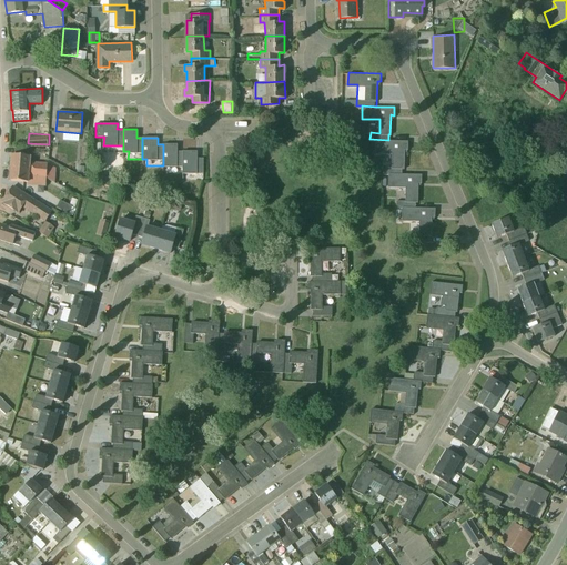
[(383,165),(383,173),(402,173),(402,168),(404,168),(404,149),(407,149),(407,141),(388,140),(370,139),(371,149),(375,149),(375,152),(393,153),(393,167),(383,165)]
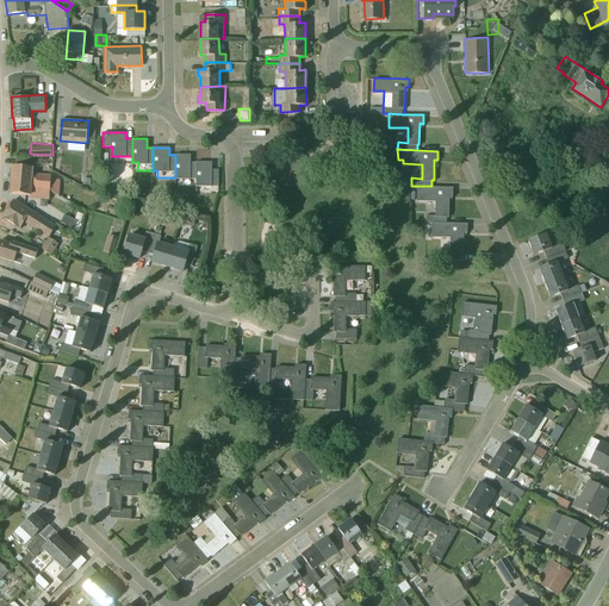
[(190,179),(197,179),(197,162),(191,162),(191,155),(175,155),(175,177),(175,179),(175,181),(190,182),(190,179)]
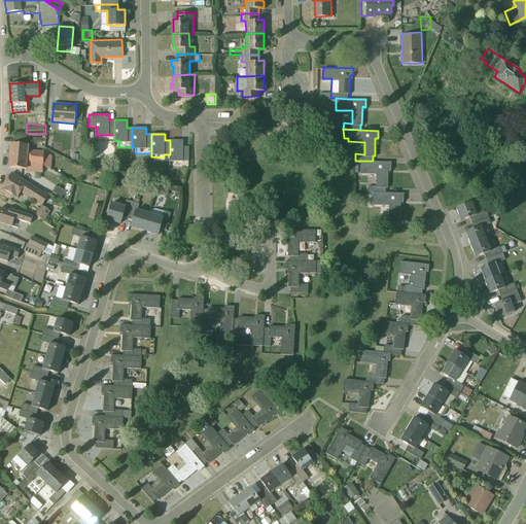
[(12,152),(12,154),(44,158),(45,149),(29,148),(29,145),(28,144),(29,136),(15,135),(14,143),(11,143),(10,151),(12,152)]
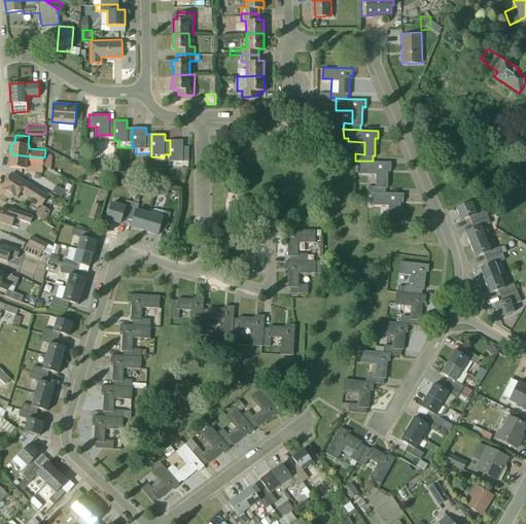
[(183,140),(170,140),(170,154),(170,161),(189,161),(189,147),(183,147),(183,140)]
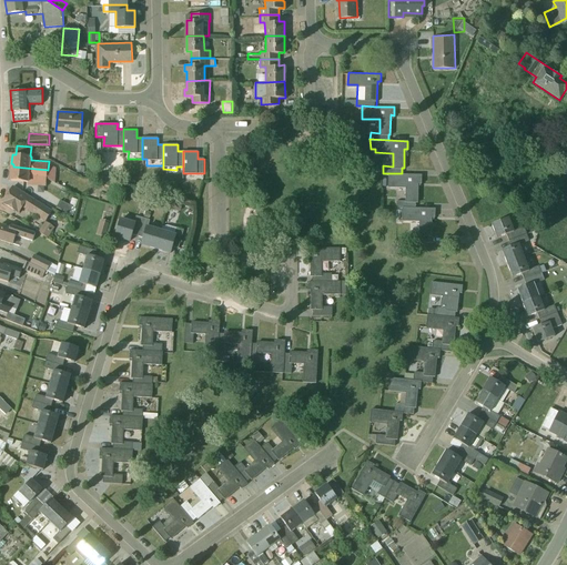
[(48,178),(48,170),(13,167),(13,170),(11,170),(10,179),(29,181),(30,175),(48,178)]
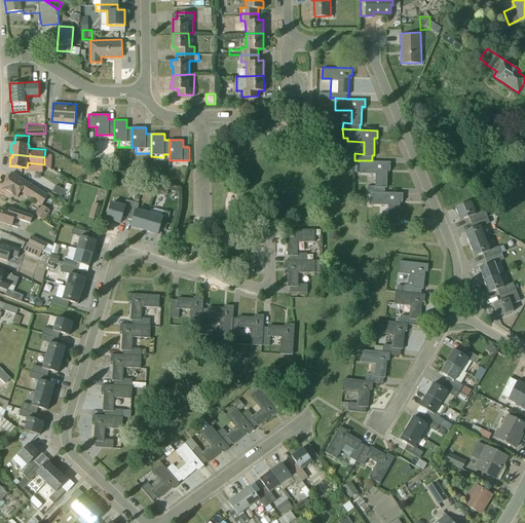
[(369,172),(369,191),(373,191),(385,192),(385,186),(386,186),(387,169),(390,169),(390,161),(372,160),(354,160),(353,172),(369,172)]
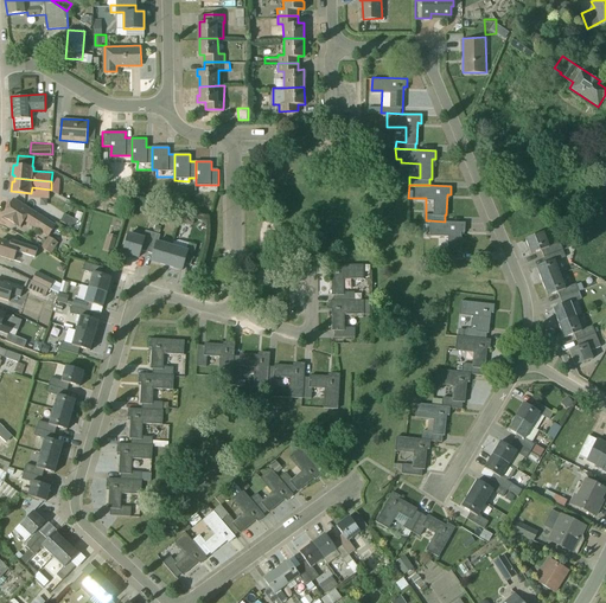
[(57,224),(13,197),(2,215),(21,226),(25,220),(50,235),(57,224)]
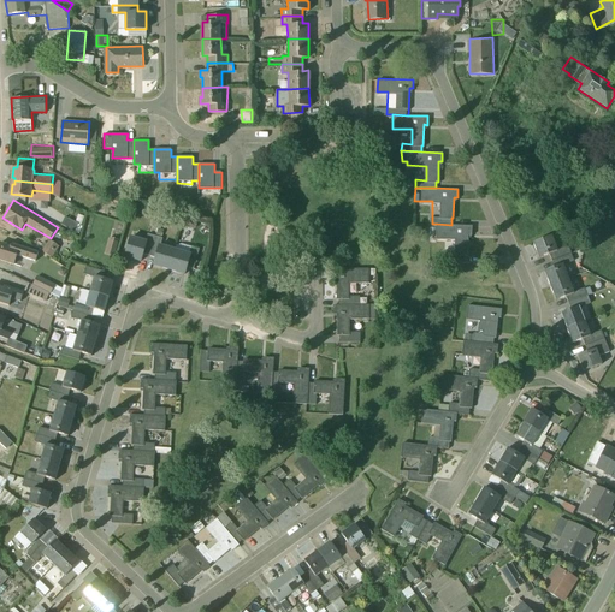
[(445,253),(445,261),(466,261),(466,255),(468,255),(468,233),(472,233),(473,225),(451,225),(437,224),(437,238),(456,238),(455,253),(445,253)]
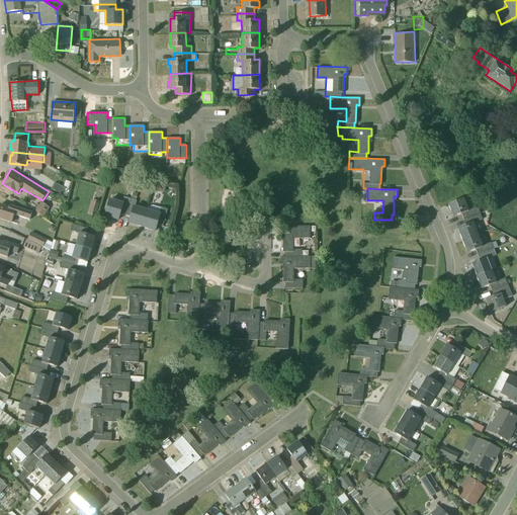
[(124,195),(122,200),(110,197),(105,215),(118,218),(120,212),(125,213),(131,197),(124,195)]
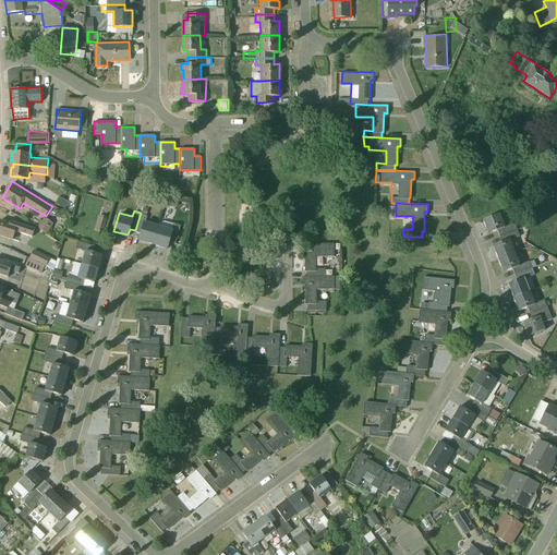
[(499,212),(484,218),(489,232),(498,229),(500,236),(517,228),(515,221),(509,222),(507,218),(504,219),(499,212)]
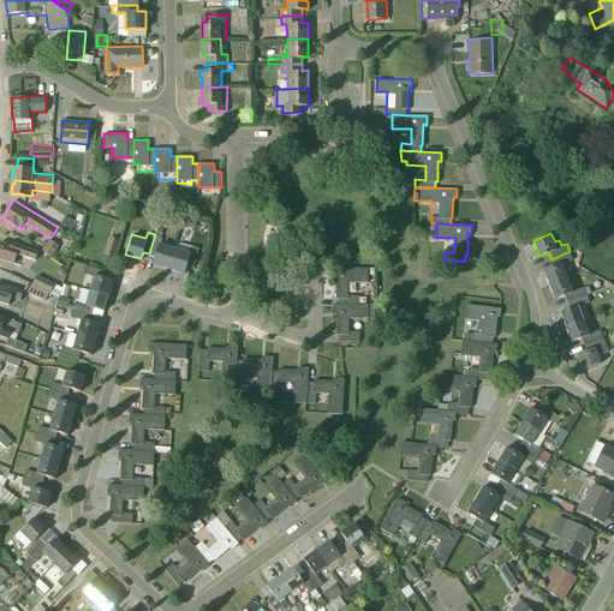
[(115,250),(118,235),(109,234),(106,247),(115,250)]
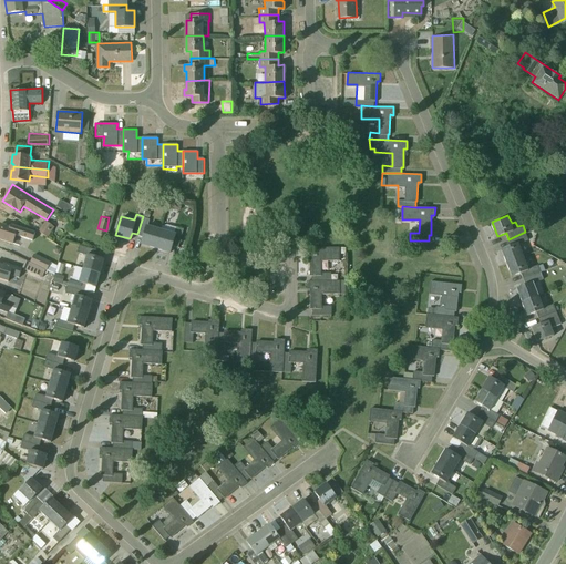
[(137,234),(143,235),(141,243),(155,246),(161,228),(147,225),(150,218),(143,216),(137,234)]
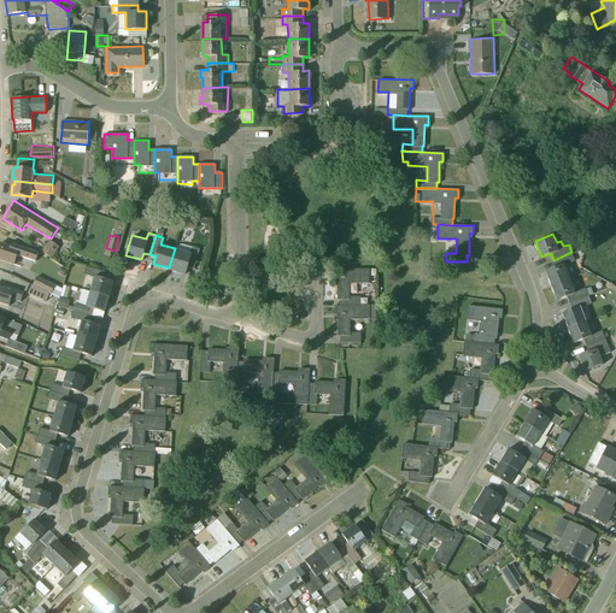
[(0,242),(0,258),(15,264),(18,254),(36,260),(39,251),(12,242),(11,246),(0,242)]
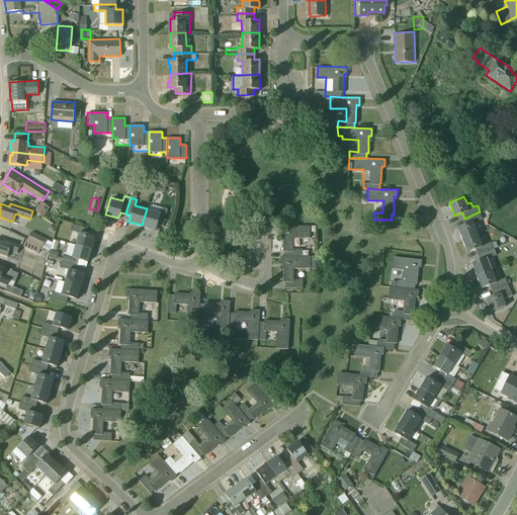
[(49,209),(39,203),(35,209),(45,216),(49,209)]
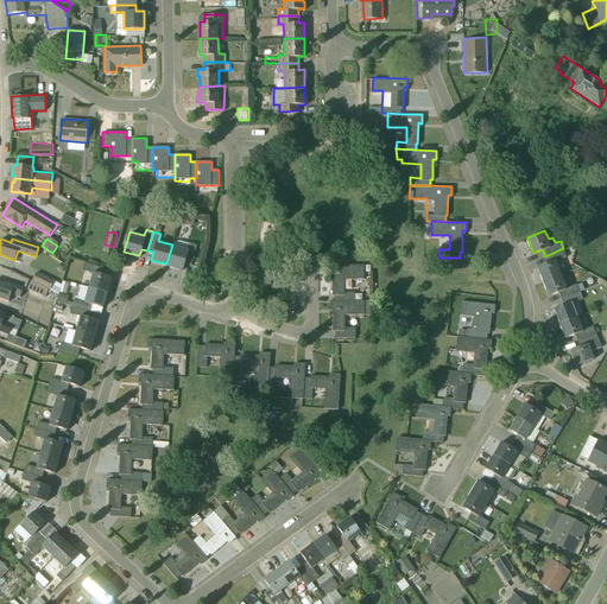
[(174,242),(172,245),(166,264),(183,268),(184,261),(191,264),(196,249),(174,242)]
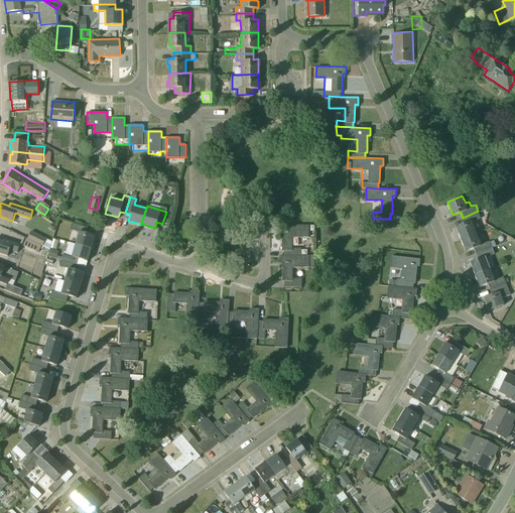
[(457,226),(462,238),(477,232),(473,221),(481,218),(478,211),(463,218),(465,223),(457,226)]
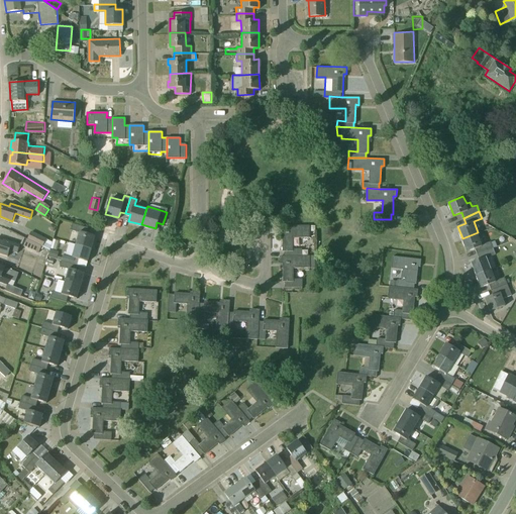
[(73,229),(69,242),(92,248),(95,235),(86,232),(88,227),(72,222),(71,228),(73,229)]
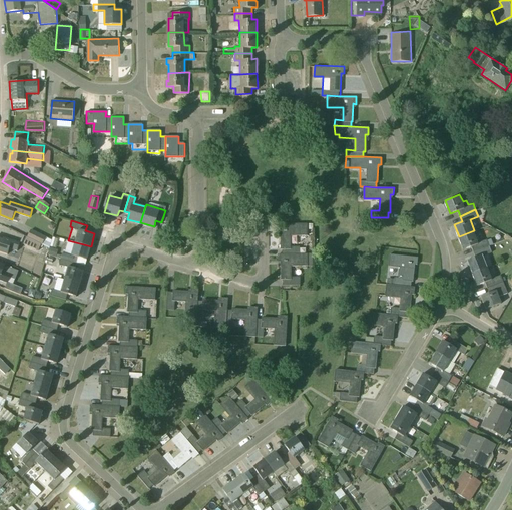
[(307,222),(278,222),(278,230),(281,230),(281,247),(283,247),(283,252),(300,252),(300,245),(291,245),(291,234),(307,234),(307,222)]
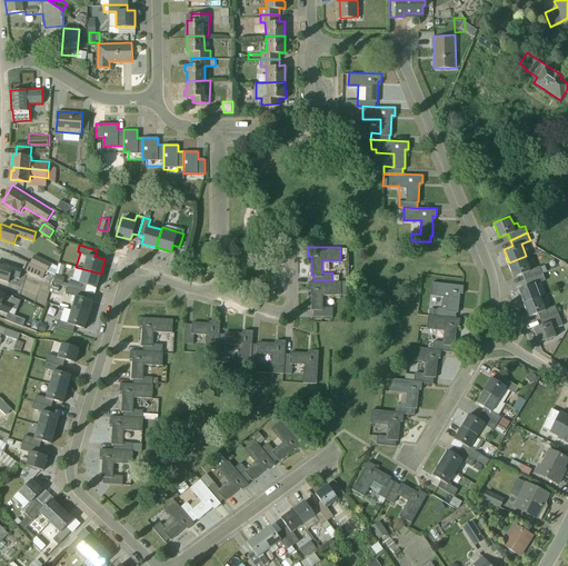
[(36,254),(31,264),(46,270),(52,272),(57,264),(36,254)]
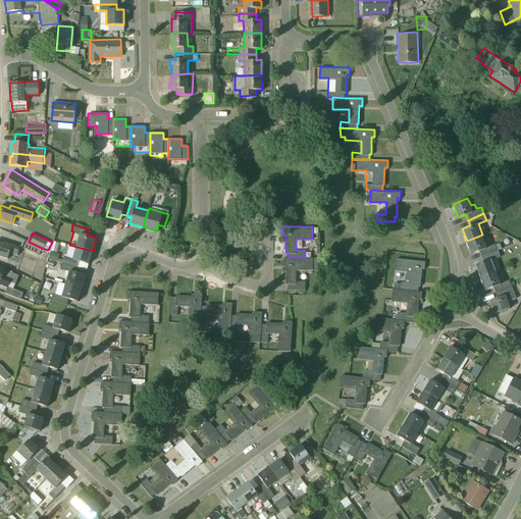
[(482,235),(467,241),(472,254),(480,250),(482,256),(499,250),(503,248),(500,242),(487,247),(482,235)]
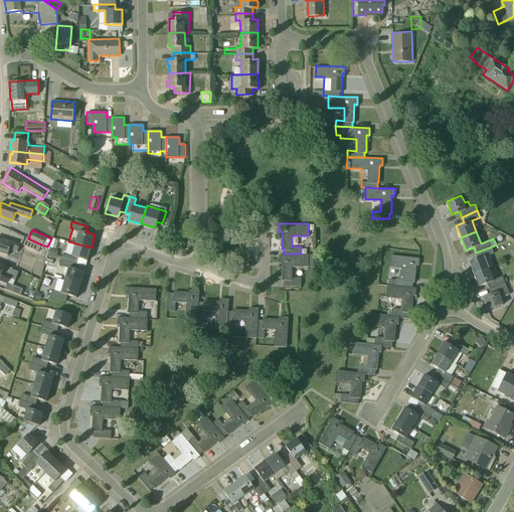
[(20,241),(4,237),(3,239),(0,237),(0,251),(9,254),(10,249),(18,251),(20,243),(39,250),(41,244),(28,238),(23,236),(20,241)]
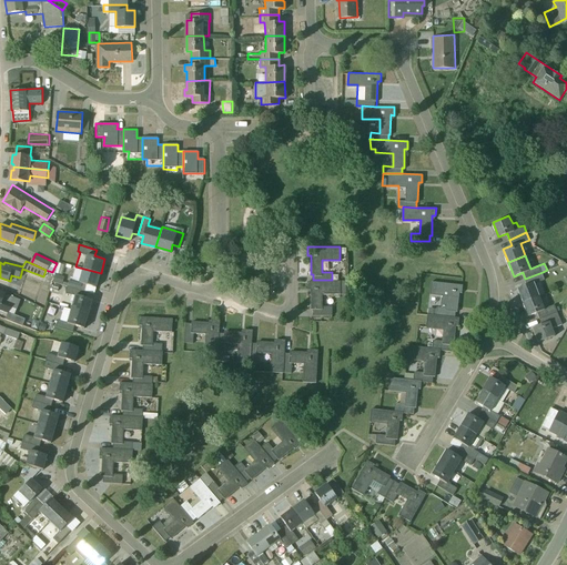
[(76,266),(73,275),(70,275),(69,282),(63,280),(64,275),(56,273),(53,281),(68,285),(84,290),(85,284),(97,288),(101,273),(76,266)]
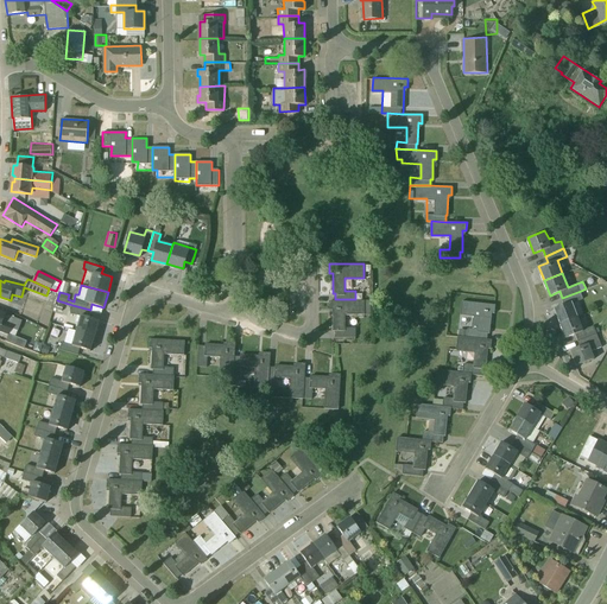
[(554,309),(560,323),(577,316),(585,313),(580,299),(583,297),(581,291),(562,298),(564,304),(554,309)]
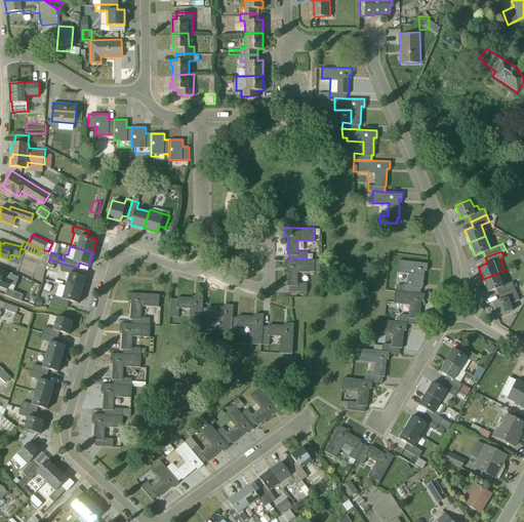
[(289,258),(284,258),(284,267),(287,267),(287,285),(289,285),(289,290),(308,290),(307,282),(297,282),(297,271),(319,271),(319,258),(307,258),(289,258)]
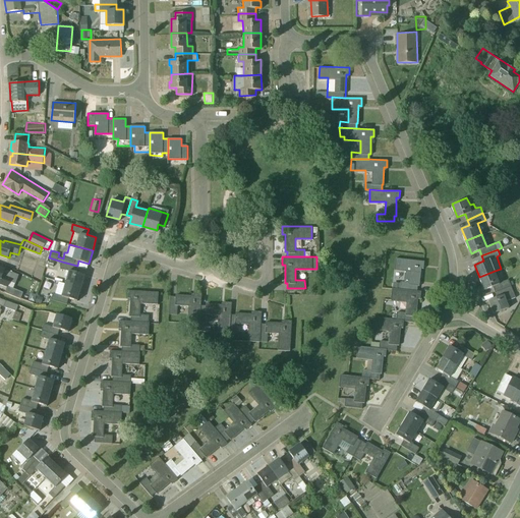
[(425,261),(396,257),(395,269),(406,270),(404,282),(394,281),(393,288),(417,290),(418,285),(419,285),(421,271),(423,271),(425,261)]
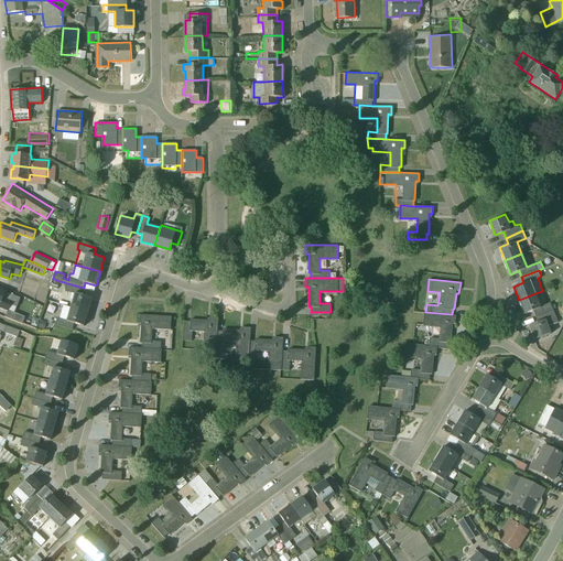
[(75,292),(72,306),(88,311),(93,297),(82,293),(84,288),(67,283),(65,289),(75,292)]
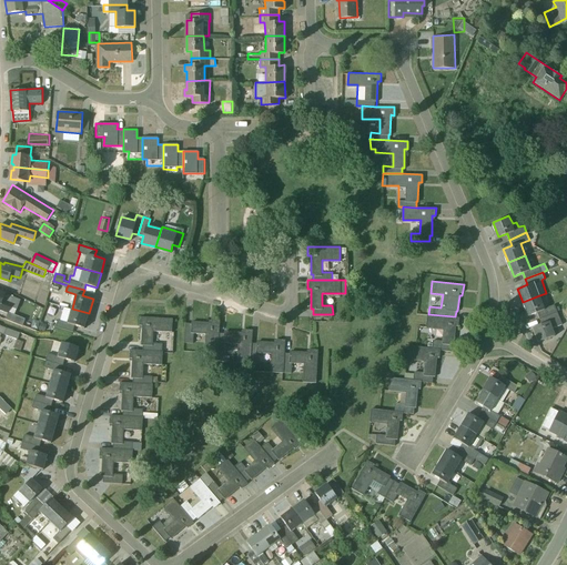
[(0,309),(8,312),(6,318),(22,324),(26,318),(9,311),(12,302),(3,299),(6,293),(0,291),(0,309)]
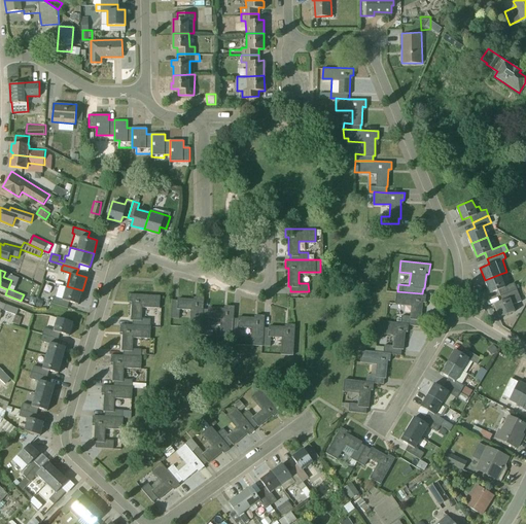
[(500,274),(485,280),(489,292),(498,289),(500,294),(519,286),(516,280),(504,284),(500,274)]
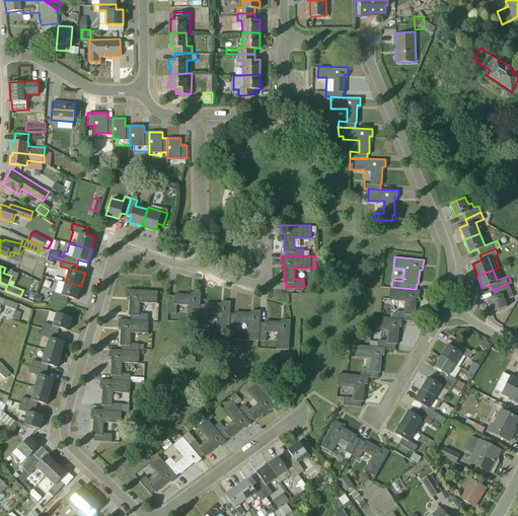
[(53,291),(51,297),(67,302),(68,297),(77,299),(81,286),(66,282),(60,280),(58,286),(56,286),(55,291),(53,291)]
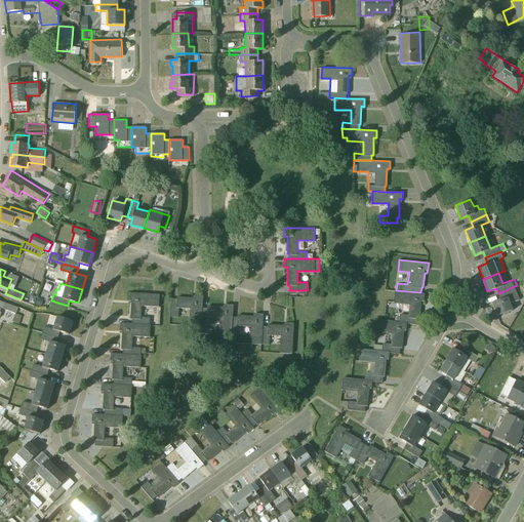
[(501,299),(492,303),(497,315),(513,309),(511,302),(521,297),(517,285),(498,293),(501,299)]
